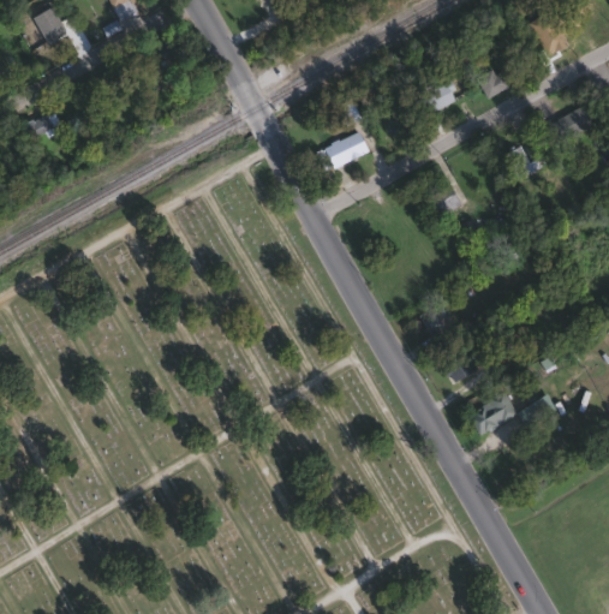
[(135,0),(132,1),(138,12),(121,21),(109,0),(135,0)]
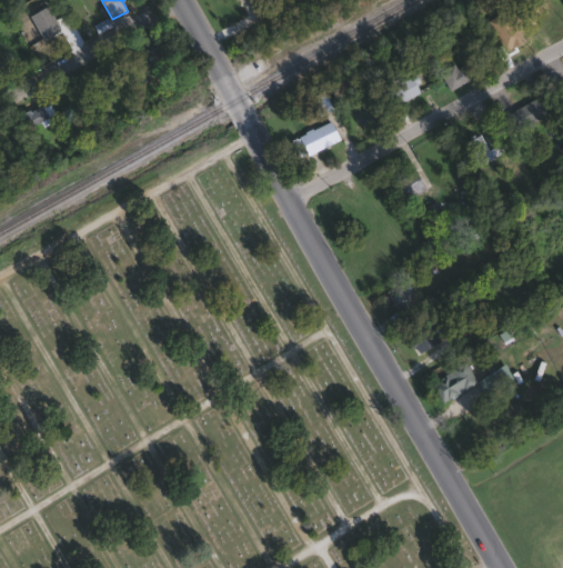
[(41,56),(31,37),(61,23),(70,41),(41,56)]
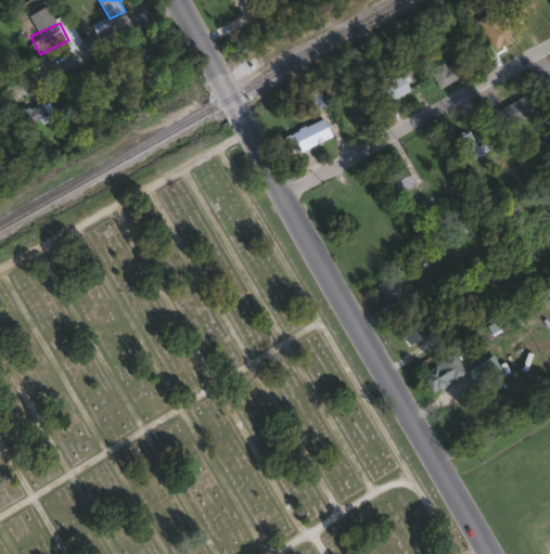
[(432,69),(446,63),(449,68),(456,65),(463,78),(440,89),(432,69)]
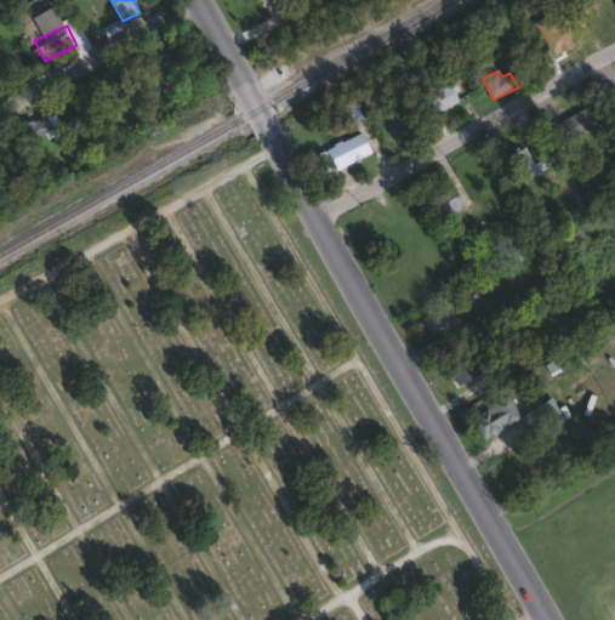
[(423,94),(453,78),(465,98),(436,115),(423,94)]
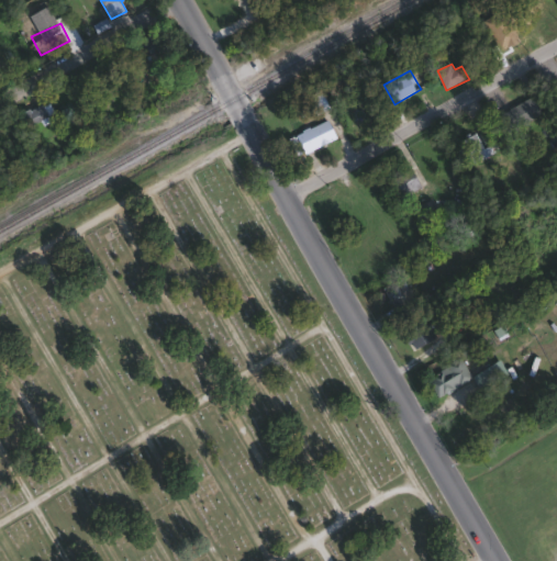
[(504,113),(534,98),(544,115),(514,131),(504,113)]
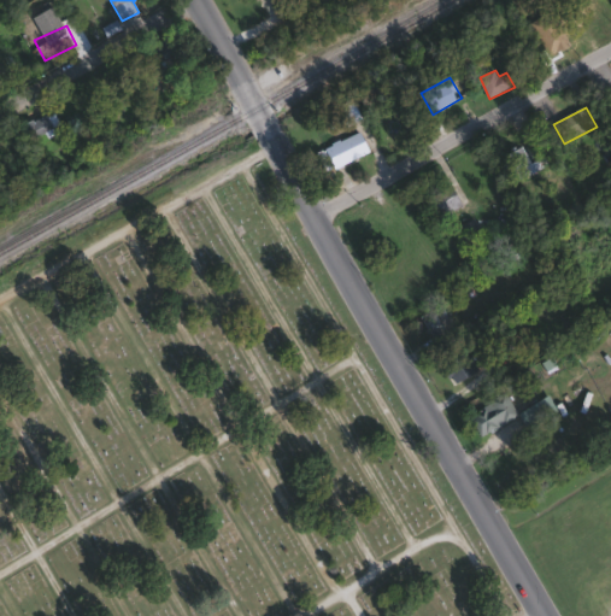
[(31,139),(27,124),(57,113),(63,129),(31,139)]
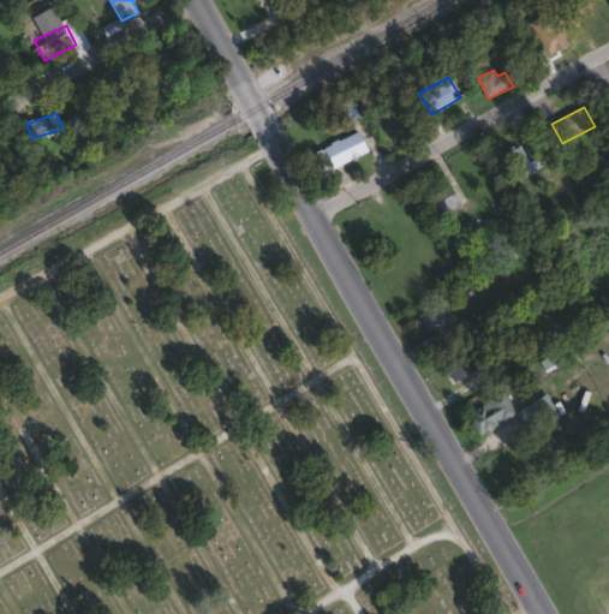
[(369,153),(334,168),(324,148),(360,132),(369,153)]
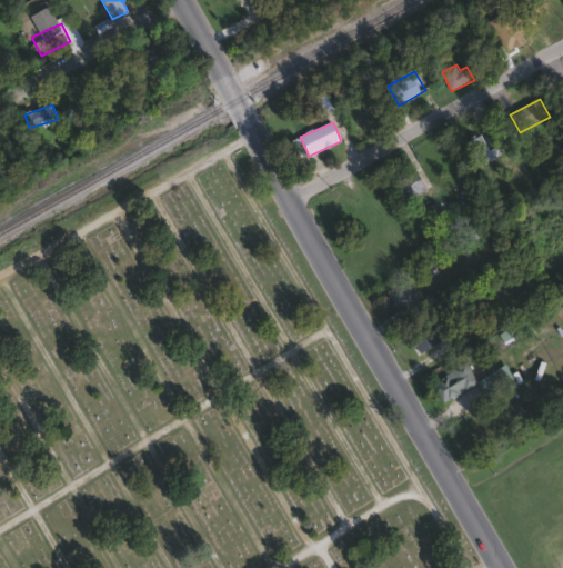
[(481,166),(466,143),(483,133),(498,156),(481,166)]
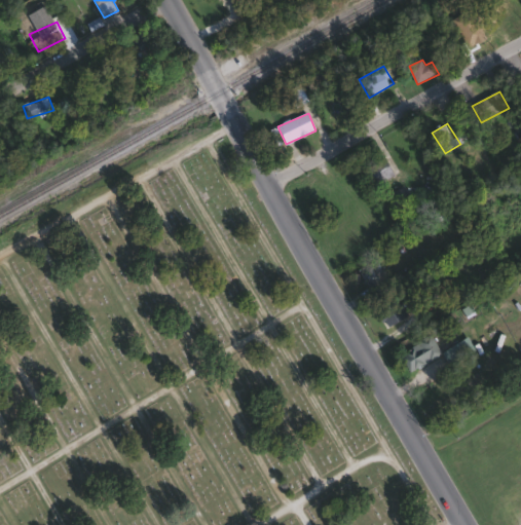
[(396,175),(372,188),(363,171),(386,157),(396,175)]
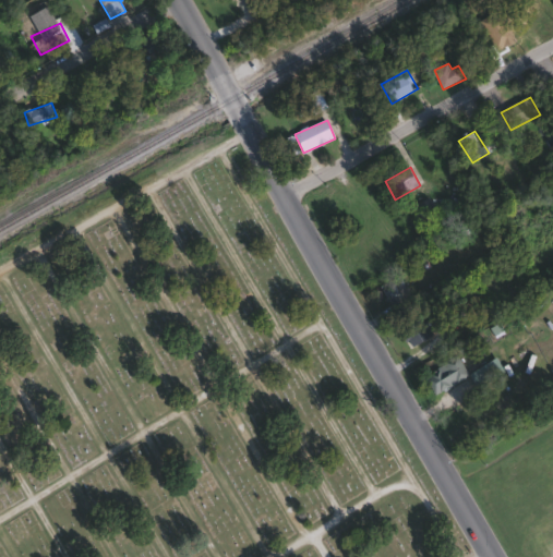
[(422,221),(415,208),(431,198),(439,212),(422,221)]
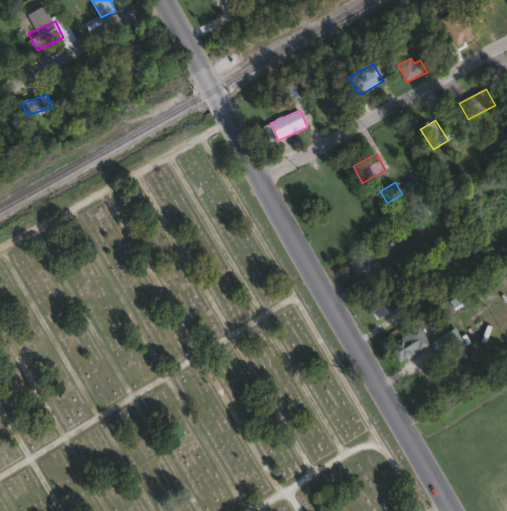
[(379,269),(364,282),(350,266),(365,253),(379,269)]
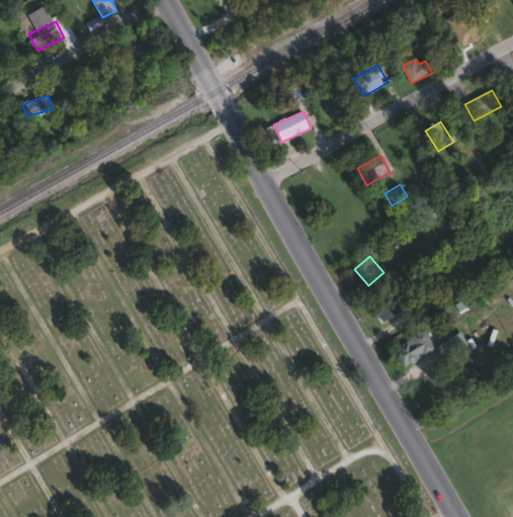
[(403,311),(387,319),(378,305),(395,296),(403,311)]
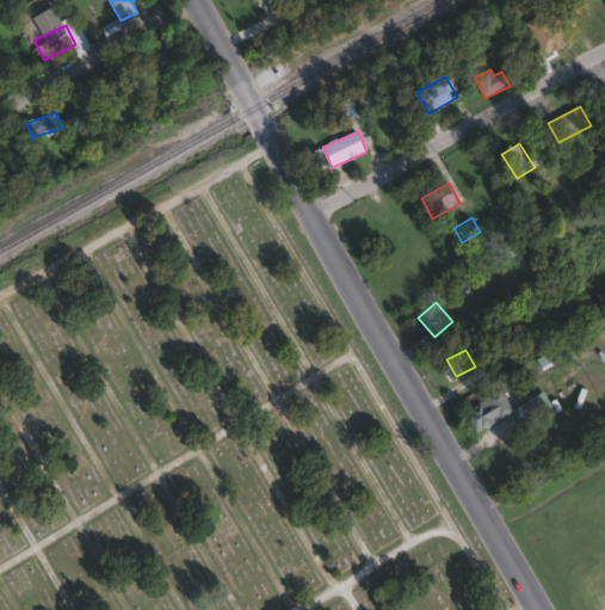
[(479,431),(467,408),(504,389),(516,412),(479,431)]
